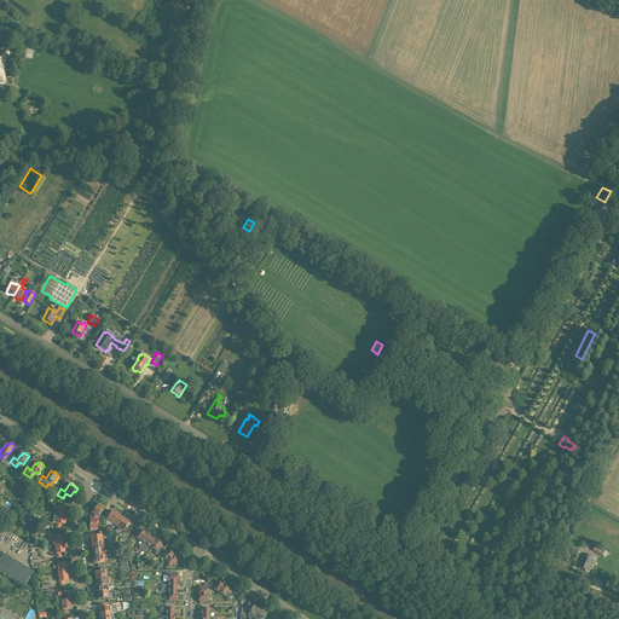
[(92,514),(93,514),(98,518),(104,509),(98,505),(94,510),(93,509),(92,512),(93,513),(92,514)]
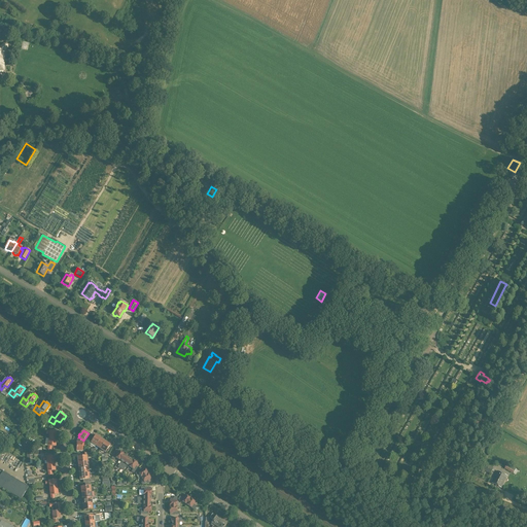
[(49,434),(48,438),(57,440),(57,432),(49,431),(46,431),(46,434),(49,434)]
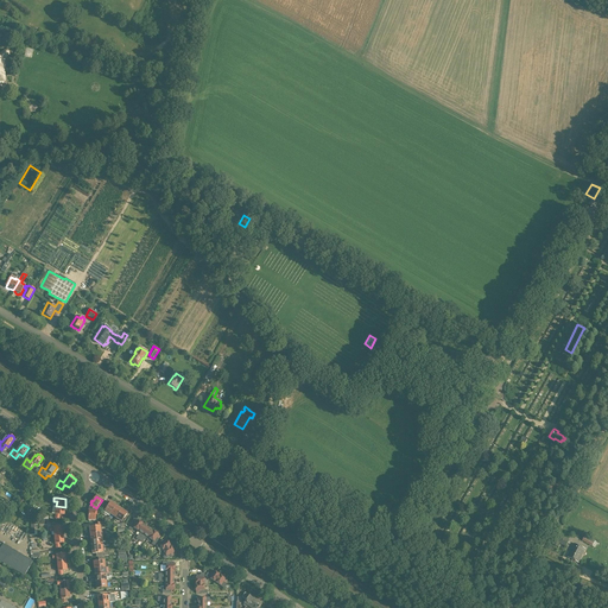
[(108,506),(105,511),(111,514),(115,506),(113,505),(114,504),(112,502),(111,504),(111,502),(109,505),(107,502),(105,505),(108,506)]
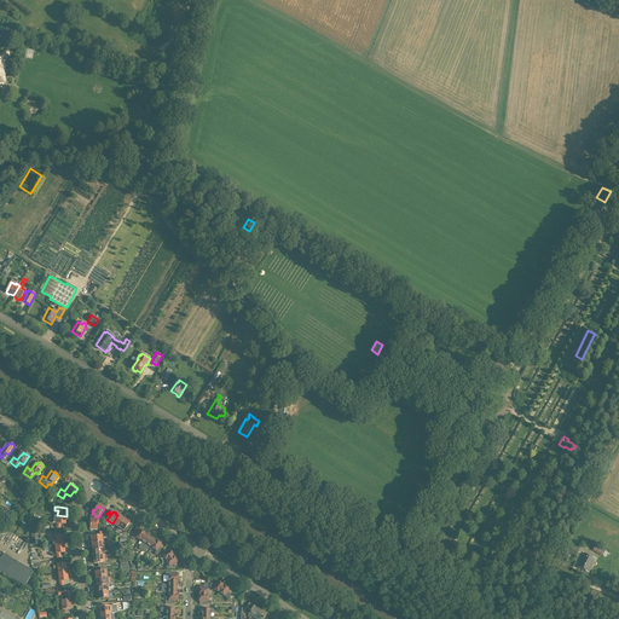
[(67,516),(57,515),(57,524),(56,528),(59,528),(61,525),(65,525),(67,516)]
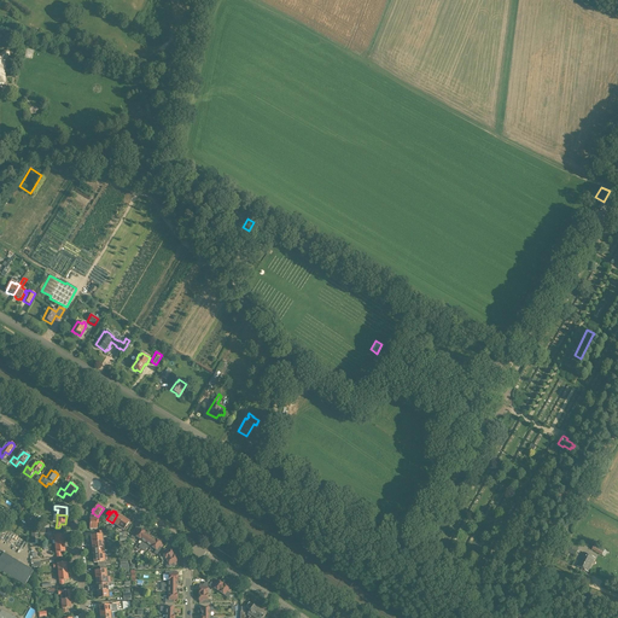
[(112,523),(117,526),(123,518),(121,517),(121,516),(120,514),(118,516),(117,514),(112,523)]
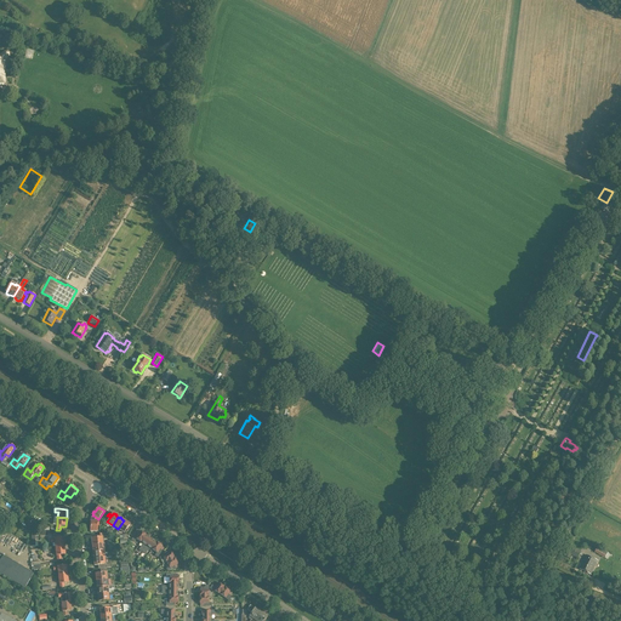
[(124,520),(118,529),(124,533),(130,524),(127,523),(127,522),(125,520),(125,522),(124,520)]
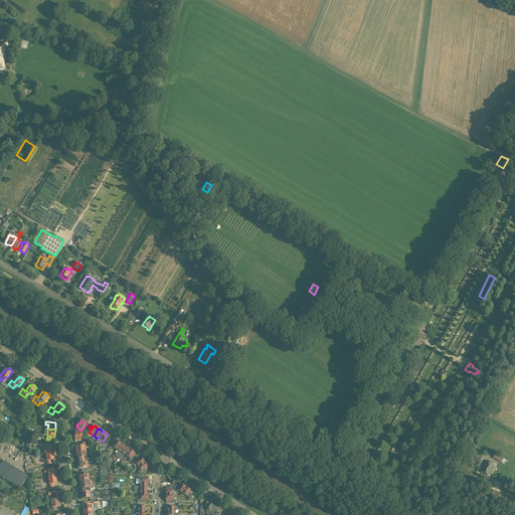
[(112,444),(109,448),(111,449),(113,447),(117,450),(121,445),(121,444),(117,441),(116,442),(115,441),(113,443),(112,444)]
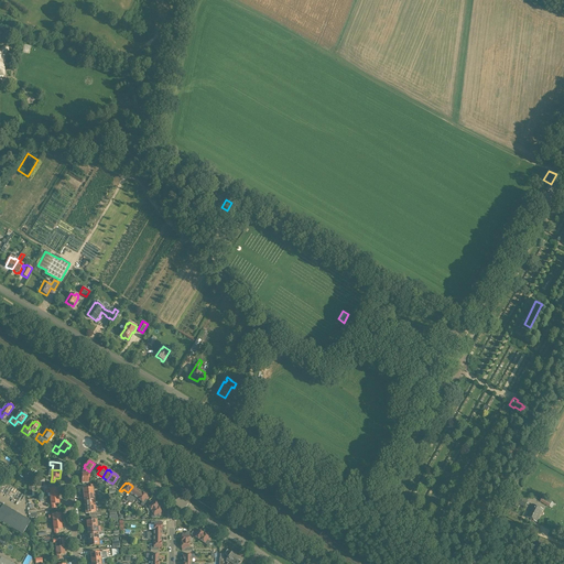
[(84,490),(83,490),(83,492),(84,492),(84,496),(94,495),(93,488),(97,488),(97,485),(88,486),(88,489),(83,489),(84,490)]
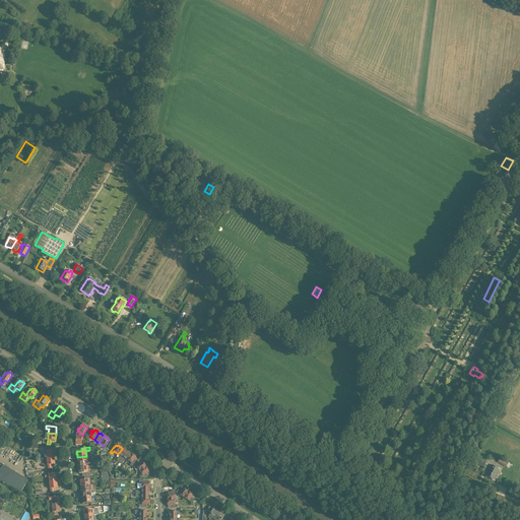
[(118,458),(116,460),(119,462),(126,452),(122,449),(118,454),(117,457),(118,458)]
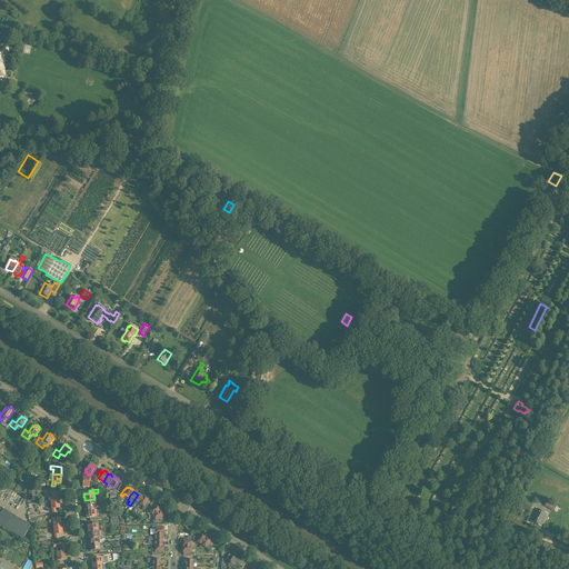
[(138,495),(130,506),(133,508),(136,503),(138,505),(139,503),(142,497),(138,495)]
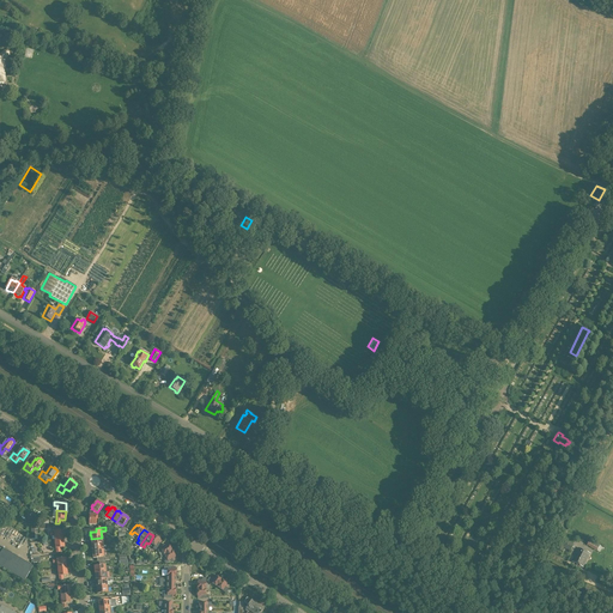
[(153,535),(150,542),(155,546),(153,548),(156,550),(159,544),(162,541),(159,540),(159,539),(155,535),(153,535)]
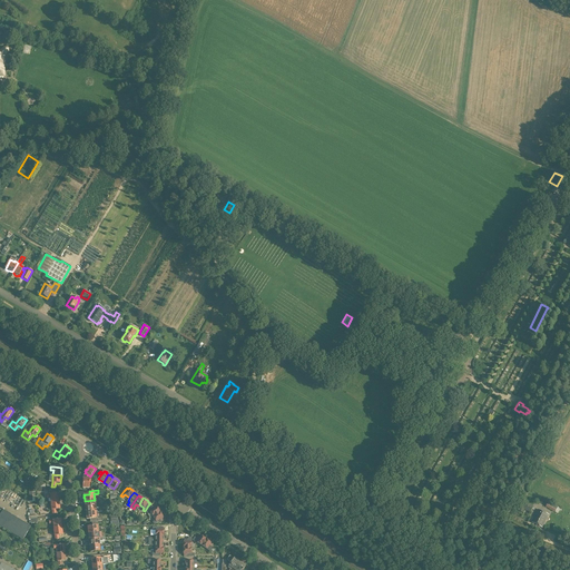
[(533,507),(521,500),(518,507),(530,512),(533,507)]
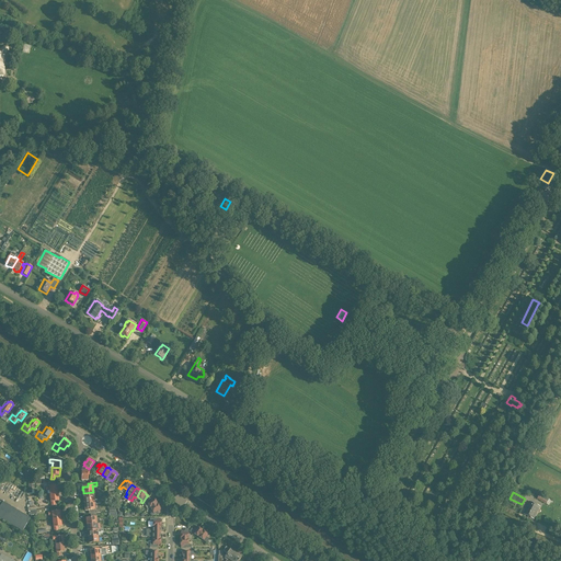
[(541,493),(538,500),(549,504),(551,497),(541,493)]
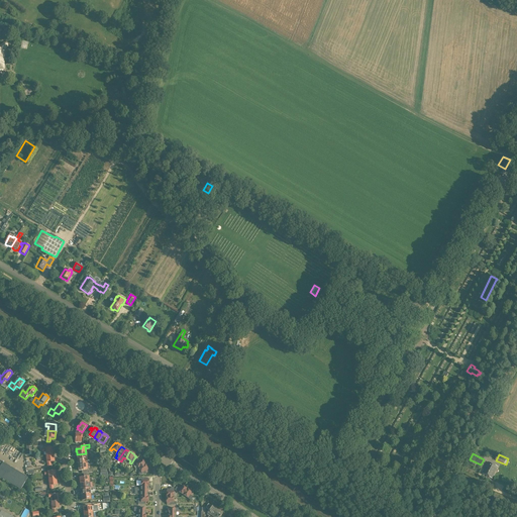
[(136,464),(138,469),(144,464),(142,460),(141,460),(140,458),(137,460),(137,461),(133,463),(134,466),(136,464)]
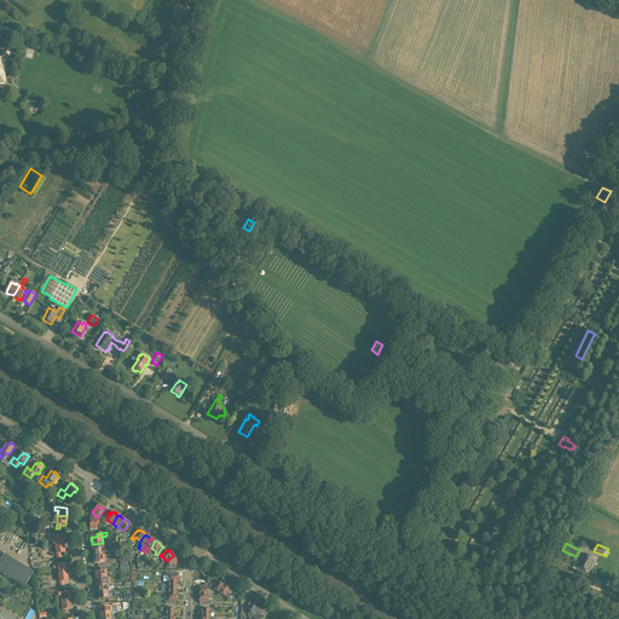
[(0,571),(24,586),(33,572),(4,555),(5,554),(4,553),(3,554),(0,551),(0,571)]
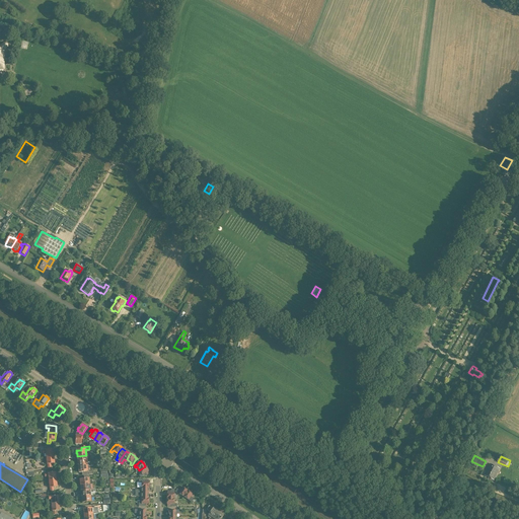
[(485,475),(494,480),(500,468),(490,464),(485,475)]
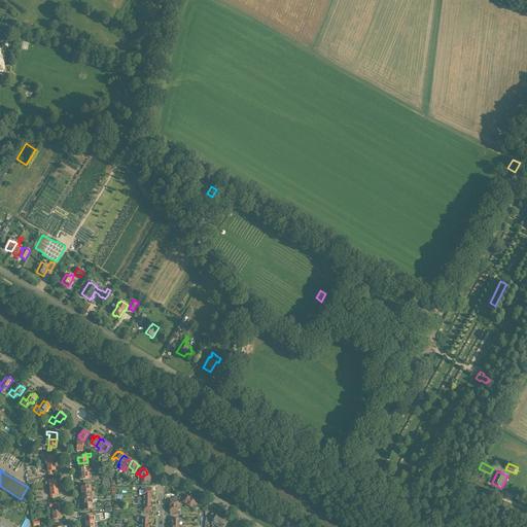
[(80,477),(79,477),(79,480),(80,480),(82,480),(83,483),(94,482),(94,479),(89,479),(89,473),(79,475),(80,477)]
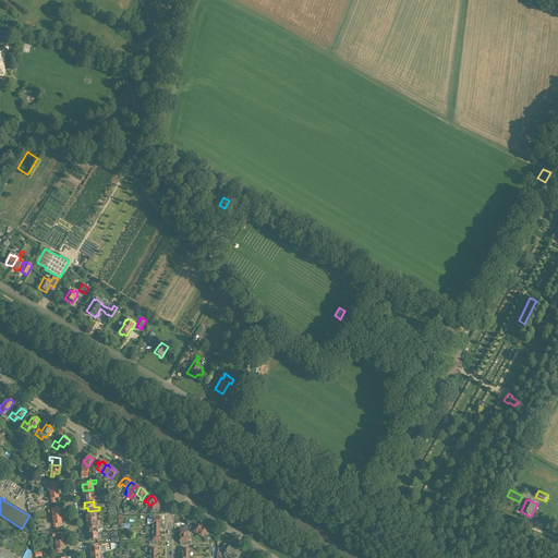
[(156,501),(149,506),(152,509),(149,511),(150,513),(156,510),(156,511),(160,509),(159,507),(156,501)]
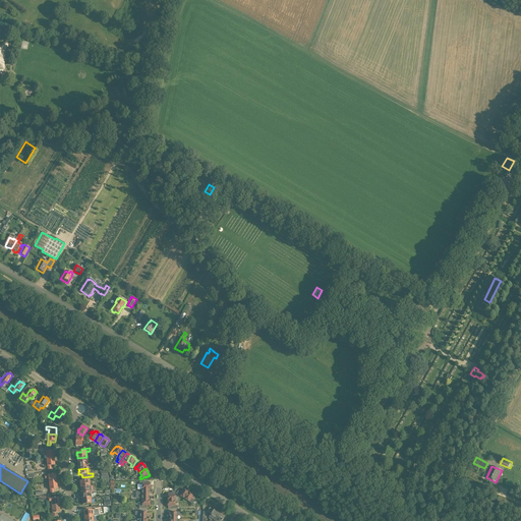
[(80,481),(80,487),(90,486),(90,485),(91,485),(90,477),(84,477),(84,481),(80,481)]
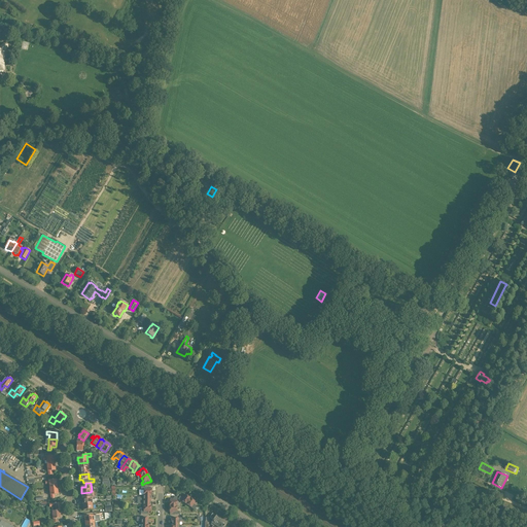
[(178,499),(186,504),(190,498),(185,495),(185,496),(183,494),(181,498),(180,497),(178,499)]
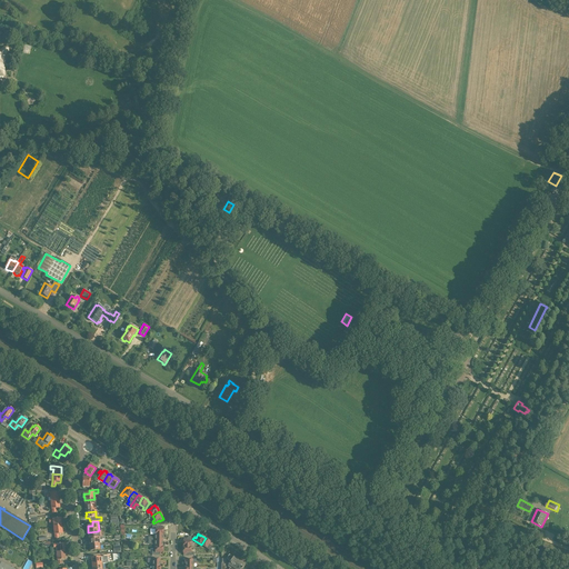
[(206,538),(201,545),(210,550),(211,548),(210,547),(212,543),(210,542),(210,541),(206,538)]
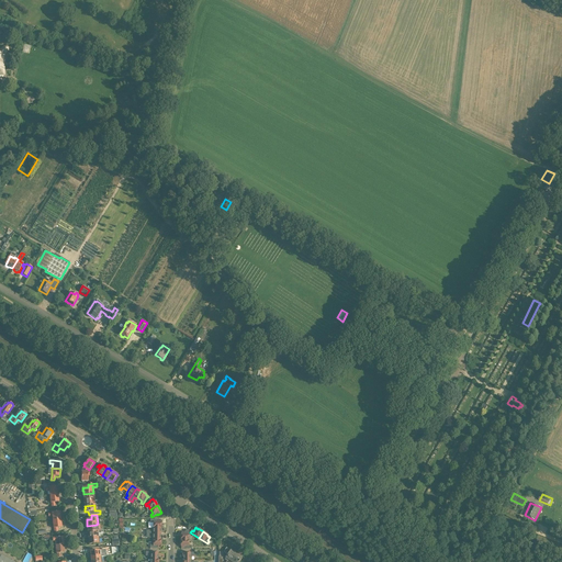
[(52,547),(55,547),(64,546),(63,537),(55,538),(55,536),(51,537),(52,547)]
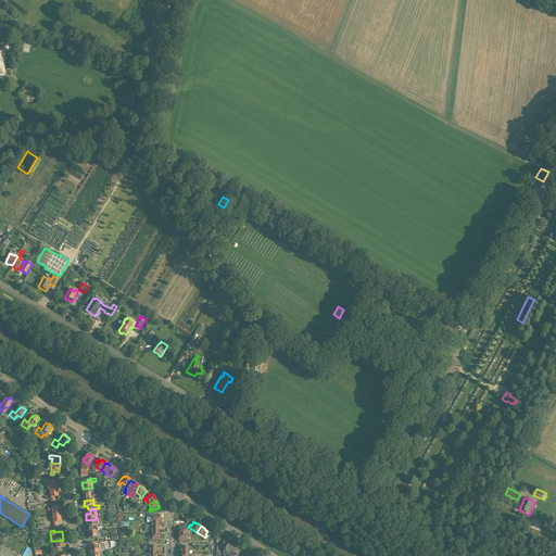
[(63,540),(54,541),(55,548),(57,552),(60,552),(60,547),(64,547),(63,540)]
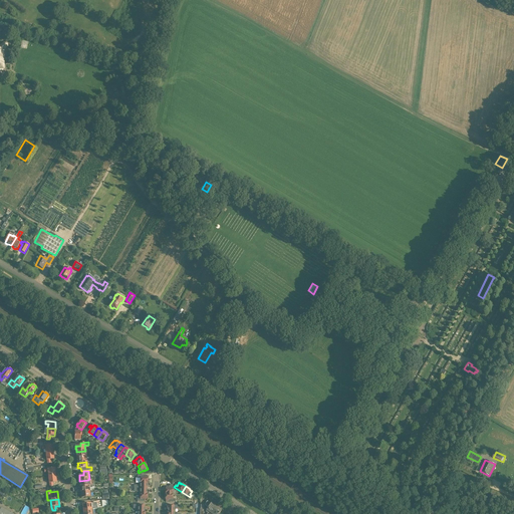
[(211,513),(216,507),(211,503),(211,504),(207,501),(204,505),(208,507),(206,510),(207,511),(206,512),(208,513),(207,513),(211,513)]
